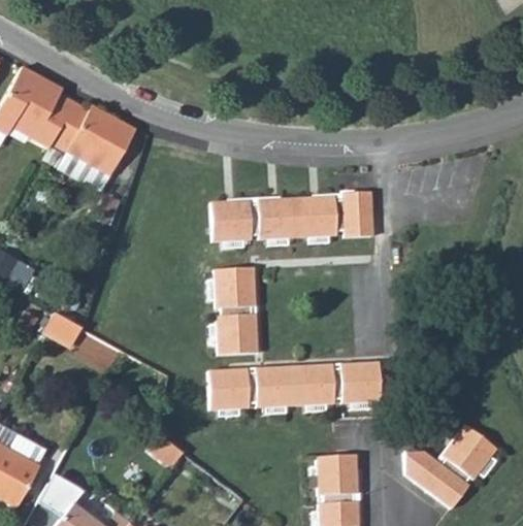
[(41,76),(23,66),(0,108),(0,128),(9,133),(14,126),(52,146),(55,142),(76,102),(63,95),(38,81),(41,76)]
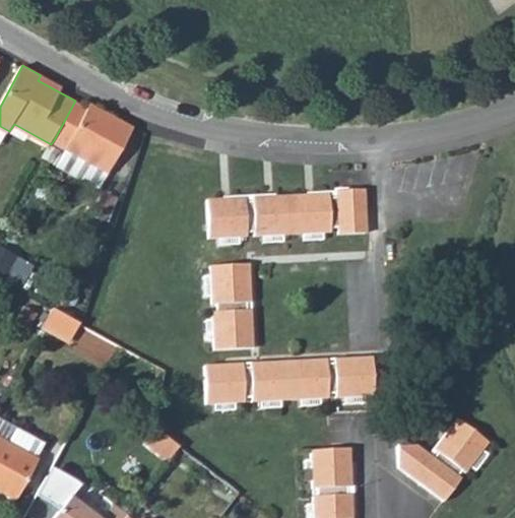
[(41,75),(38,80),(62,93),(65,87),(41,75)]
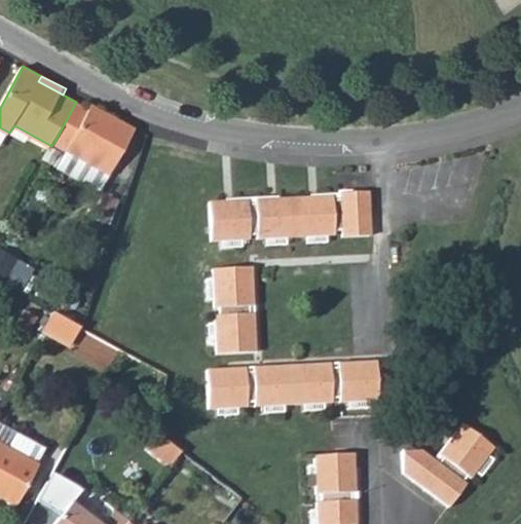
[(90,109),(76,102),(54,142),(70,150),(61,166),(104,189),(138,128),(116,116),(113,120),(90,109)]
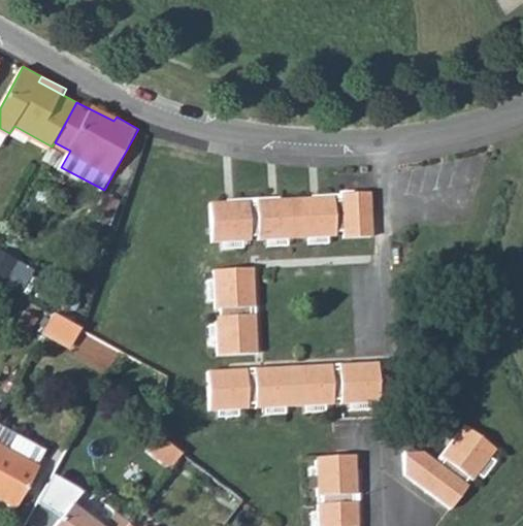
[(94,104),(91,109),(113,121),(117,117),(94,104)]
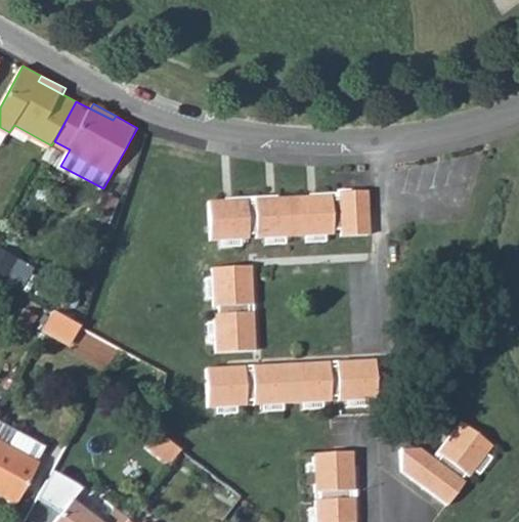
[(248,202),(248,199),(238,199),(228,200),(211,201),(213,238),(251,236),(250,232),(257,232),(257,236),(334,232),(334,228),(341,228),(342,232),(342,234),(372,233),(369,189),(341,190),(340,194),(340,198),(332,198),(332,194),(321,196),(312,196),(279,198),(271,198),(255,199),(256,202),(248,202)]
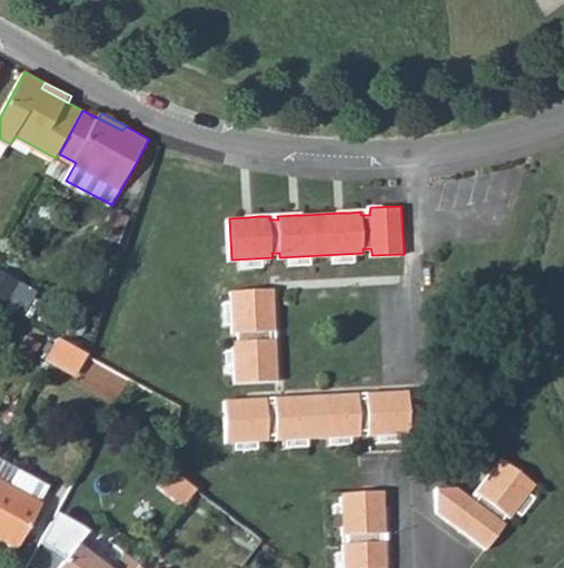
[(15,278),(0,270),(0,302),(1,303),(15,278)]
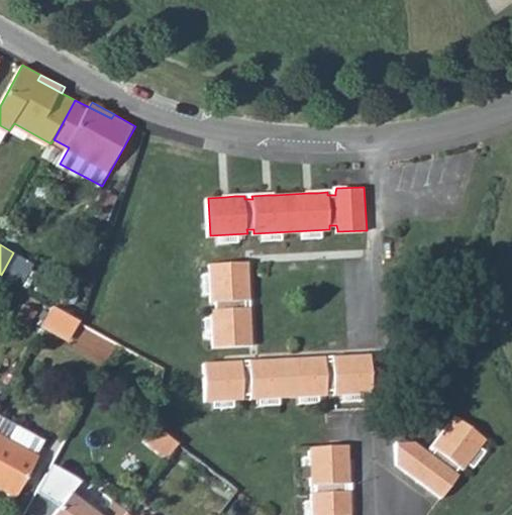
[(213,295),(213,301),(217,300),(218,308),(214,309),(214,315),(216,345),(253,344),(250,306),(247,306),(246,297),(250,297),(247,263),(211,264),(212,279),(213,295)]
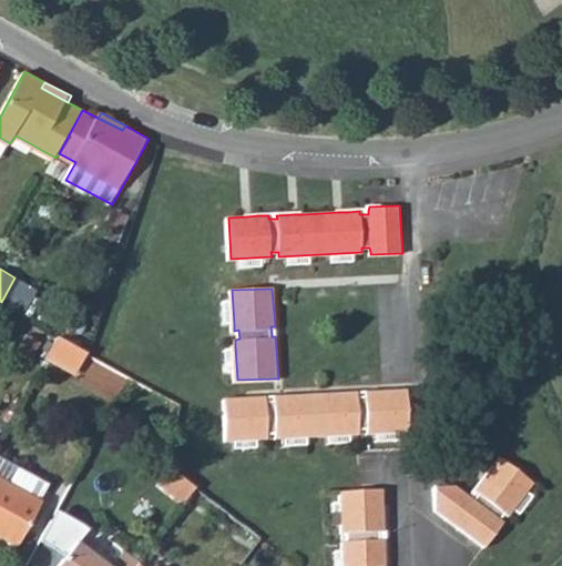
[(60,334),(52,349),(81,364),(90,351),(79,343),(60,334)]
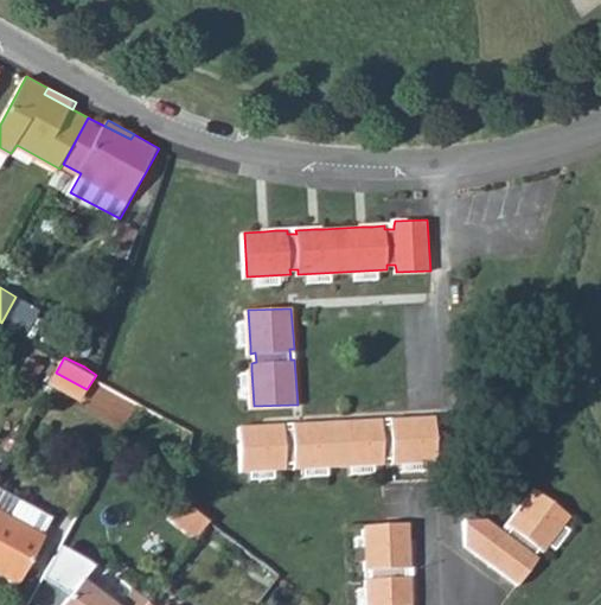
[(270,425),(243,426),(245,471),(256,470),(281,469),(306,467),(334,465),(400,462),(439,459),(436,414),(270,425)]
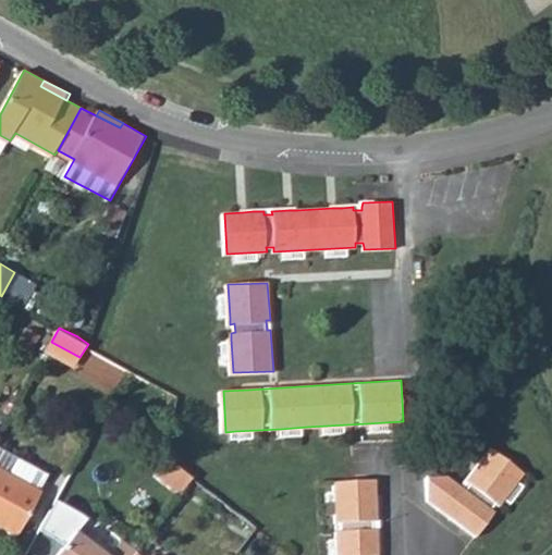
[(448,476),(428,477),(429,489),(430,502),(475,540),(526,480),(495,453),(468,483),(471,486),(465,493),(448,476)]
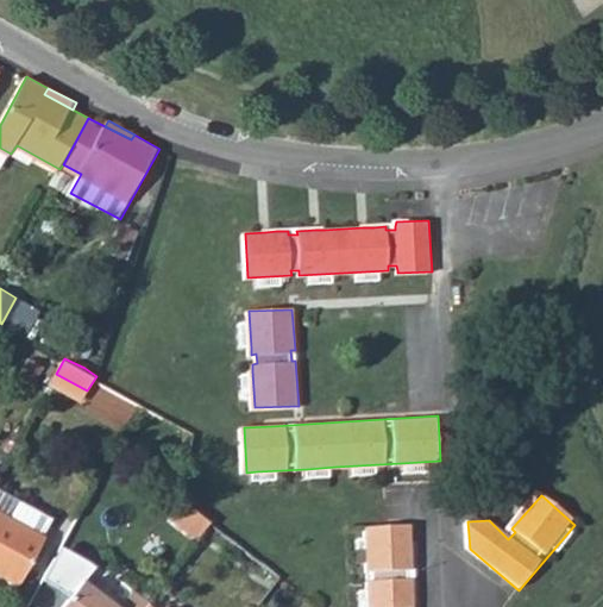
[(22,501),(13,517),(44,533),(52,518),(22,501)]
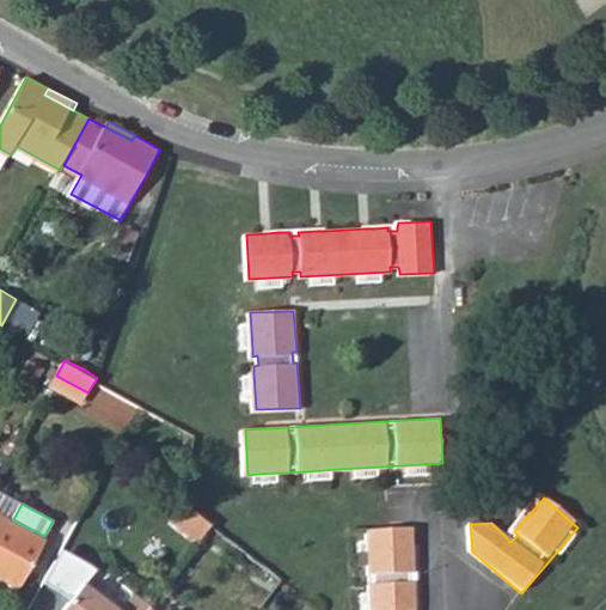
[(0,575),(8,581),(20,587),(48,538),(44,536),(13,519),(0,511),(0,575)]
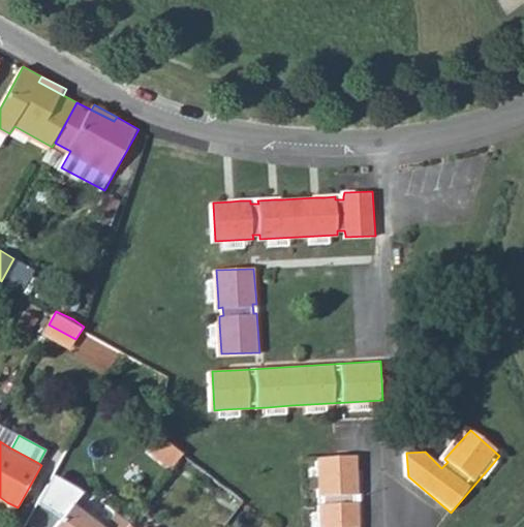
[(339,457),(319,458),(322,526),(360,526),(357,456),(339,457)]
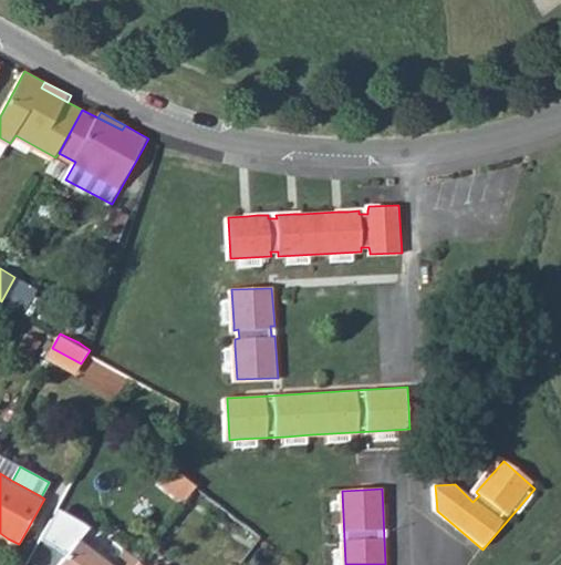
[(59,564),(136,564),(141,561),(126,551),(114,564),(106,564),(78,542),(59,564)]
